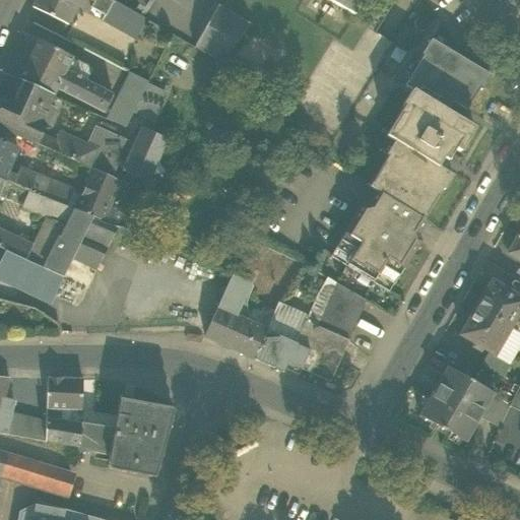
[(67,25),(78,0),(35,0),(31,8),(67,25)]
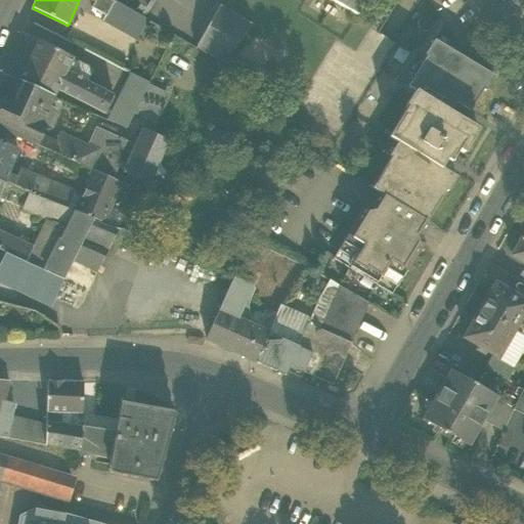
[(111,0),(92,0),(94,1),(91,8),(104,15),(105,16),(114,1),(111,0)]
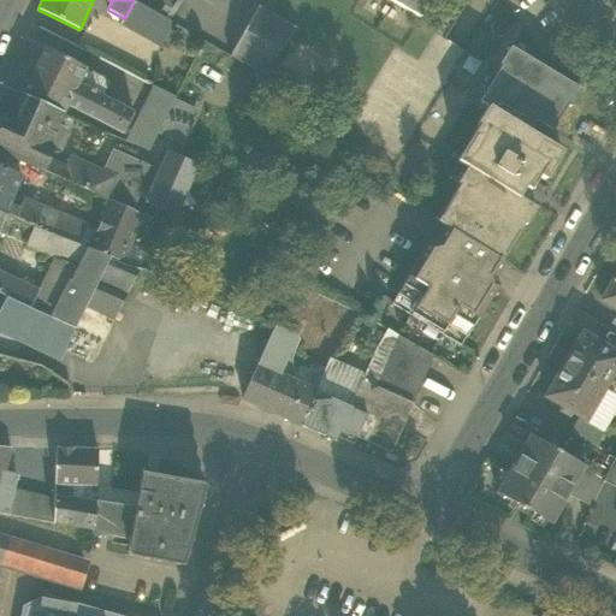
[(430,0),(390,0),(420,17),(430,0)]
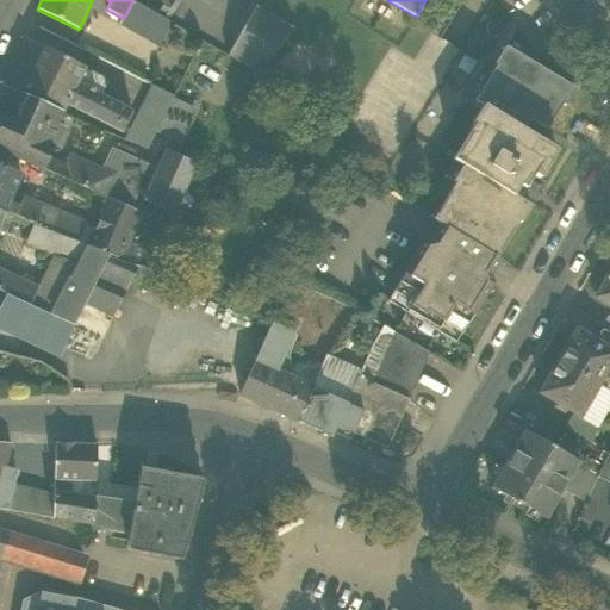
[(118,25),(159,48),(172,23),(132,1),(123,19),(122,18),(118,25)]
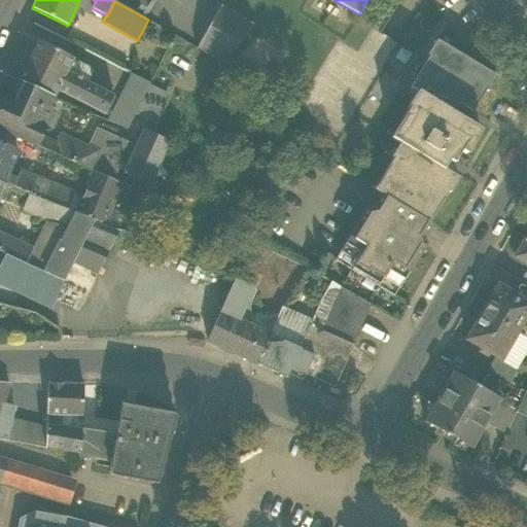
[(223,65),(224,65),(251,25),(220,5),(196,48),(223,65)]
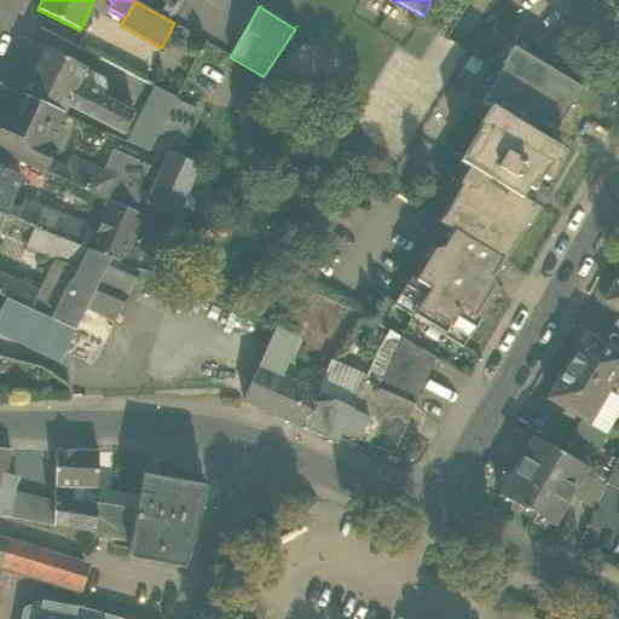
[(363,156),(388,179),(469,51),(437,35),(420,62),(397,47),(339,138),(363,156)]
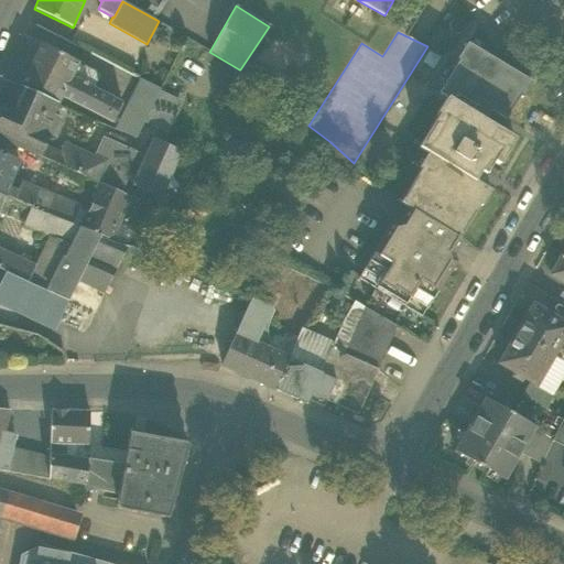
[(1,79),(19,87),(56,104),(61,96),(109,122),(120,102),(85,85),(86,83),(82,80),(80,84),(76,80),(78,75),(72,72),(76,64),(21,35),(1,79)]
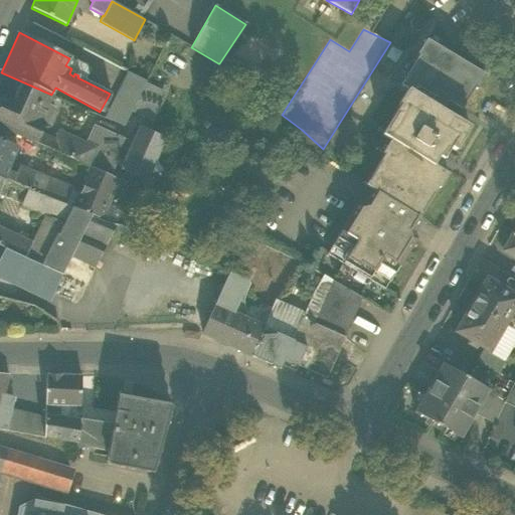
[(400,87),(408,92),(442,112),(448,102),(460,109),(481,73),(425,40),(417,53),(419,55),(400,87)]
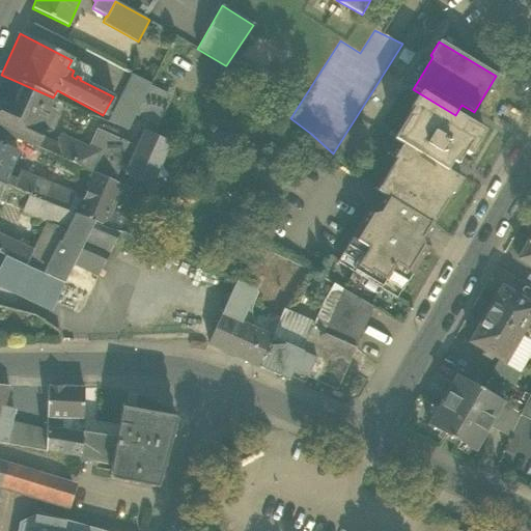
[(114,124),(128,131),(150,84),(132,74),(118,102),(123,104),(114,124)]
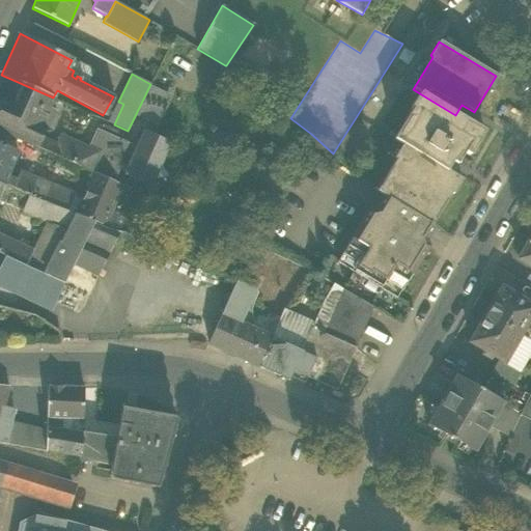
[(48,109),(53,98),(18,82),(12,93),(48,109)]
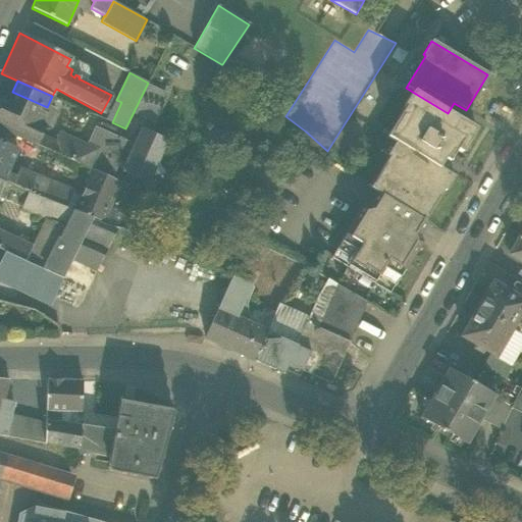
[(53,109),(47,107),(12,92),(9,99),(0,94),(0,128),(70,161),(80,142),(75,140),(60,134),(56,142),(41,136),(46,125),(51,127),(51,126),(56,115),(51,113),(53,109)]
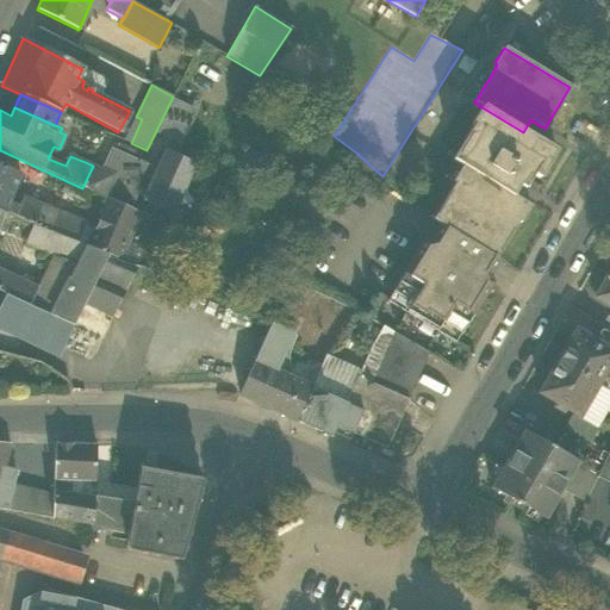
[(554,151),(523,132),(484,109),(452,160),(462,167),(516,199),(537,163),(545,167),(554,151)]
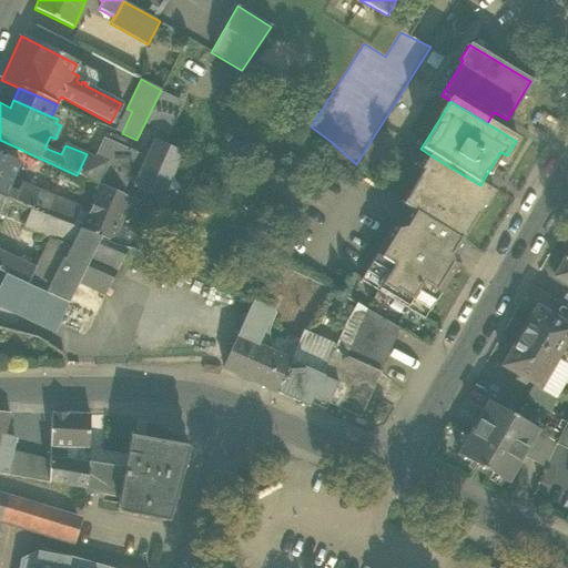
[(103,139),(94,158),(105,163),(98,184),(100,185),(122,195),(128,182),(137,185),(149,160),(134,153),(135,152),(129,149),(129,150),(103,139)]
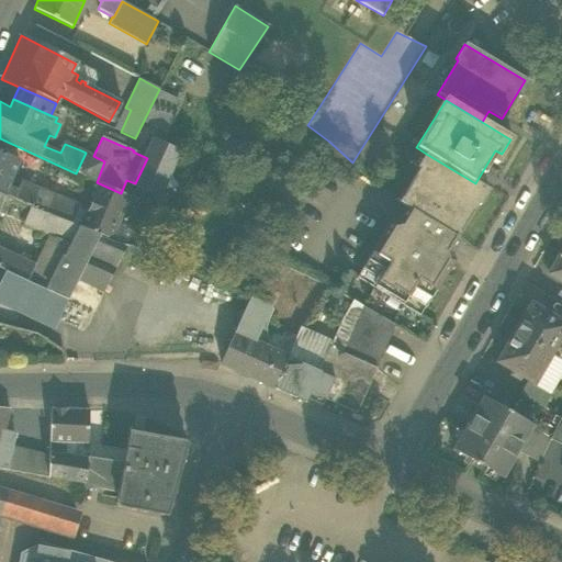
[(154,143),(147,158),(135,183),(135,184),(157,194),(177,153),(154,143)]
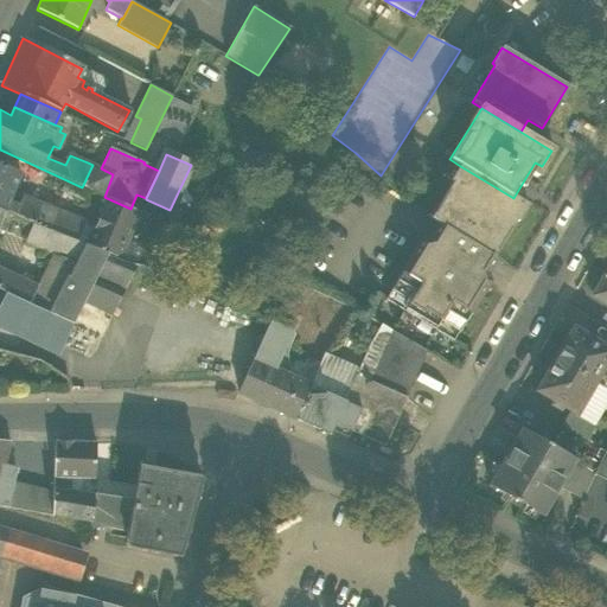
[(0,208),(50,229),(57,232),(63,217),(23,200),(20,208),(10,203),(21,173),(0,165),(0,208)]
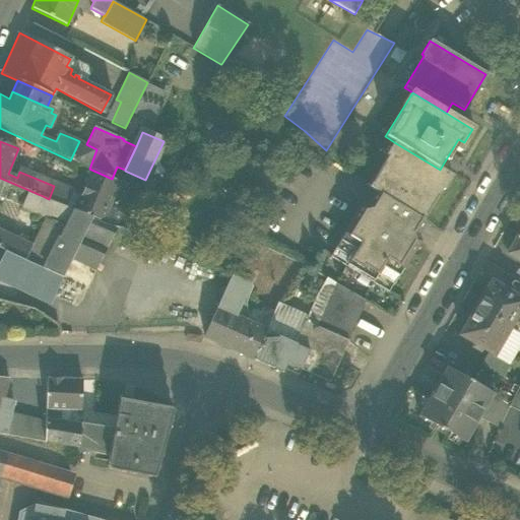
[(70,160),(89,169),(96,149),(86,144),(79,141),(70,160)]
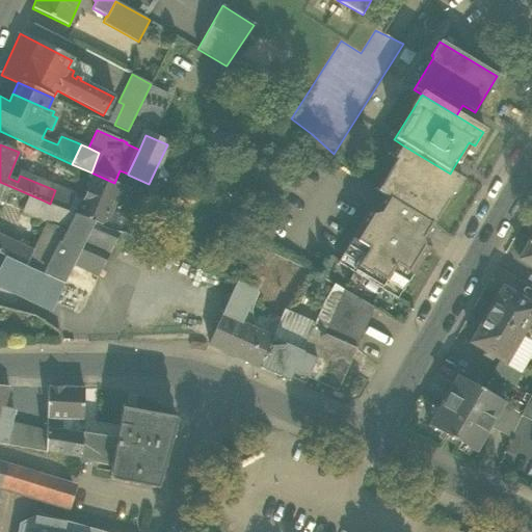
[(459,180),(450,174),(403,145),(376,190),(386,196),(431,224),(459,180)]
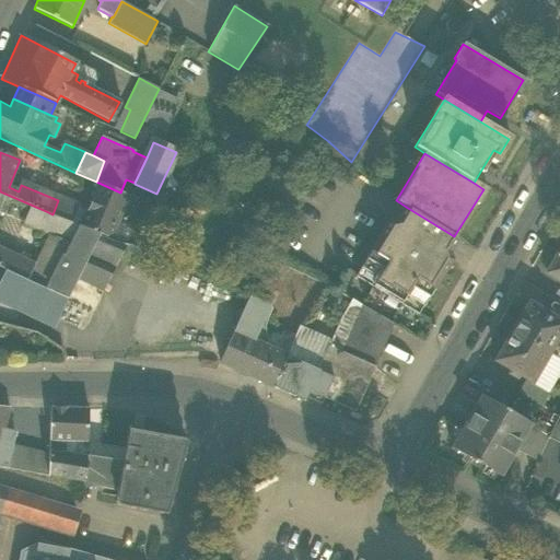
[(127,196),(120,193),(98,183),(84,228),(109,238),(127,196)]
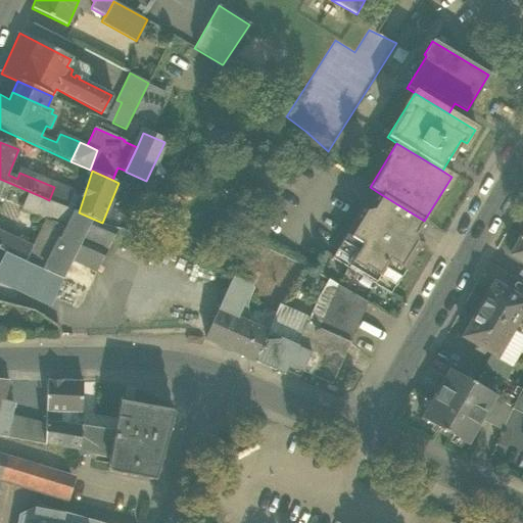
[(0,250),(1,250),(26,263),(31,250),(0,236),(0,190),(1,188),(0,187),(0,250)]
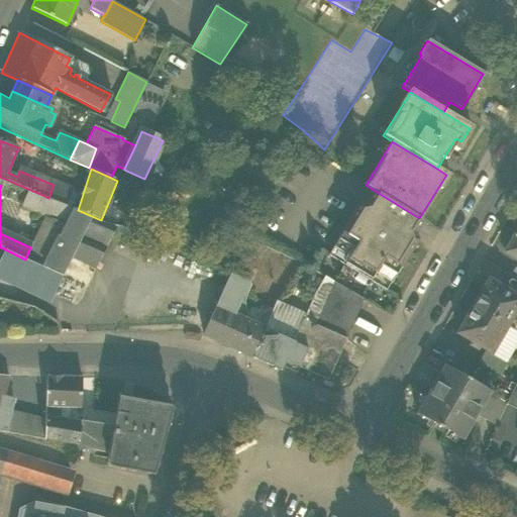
[(375,191),(366,204),(415,234),(422,220),(419,218),(375,191)]
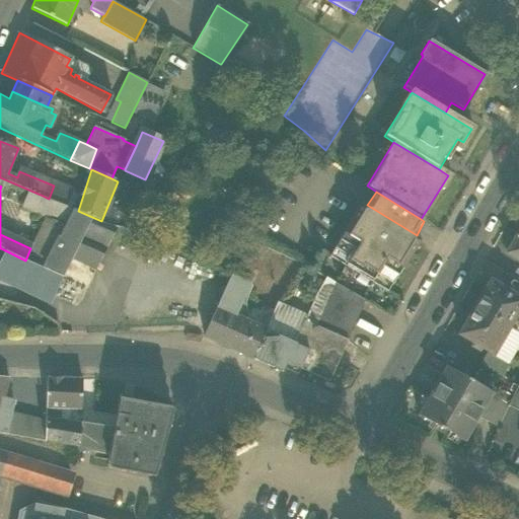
[(67,225),(54,253),(47,271),(62,278),(67,269),(77,273),(81,264),(95,271),(117,227),(116,226),(101,221),(78,211),(49,199),(43,196),(36,212),(47,217),(67,225)]
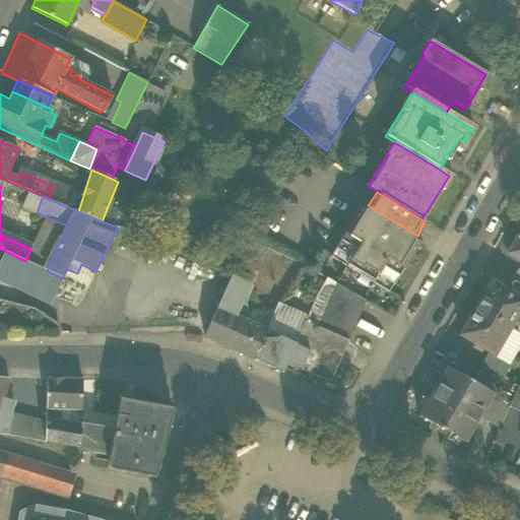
[(417,236),(368,205),(367,204),(361,206),(330,257),(388,293),(419,242),(417,236)]
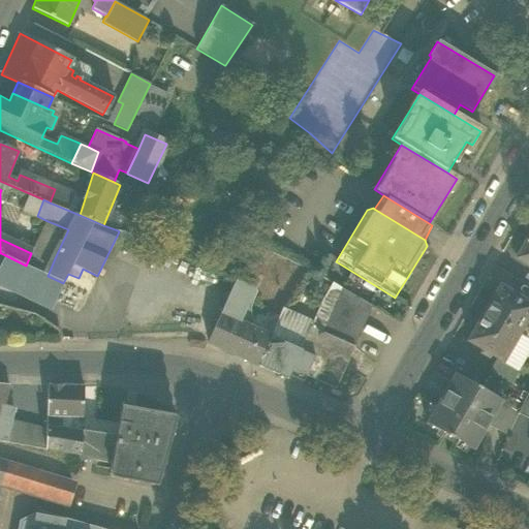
[(528,265),(528,236),(517,257),(528,265)]
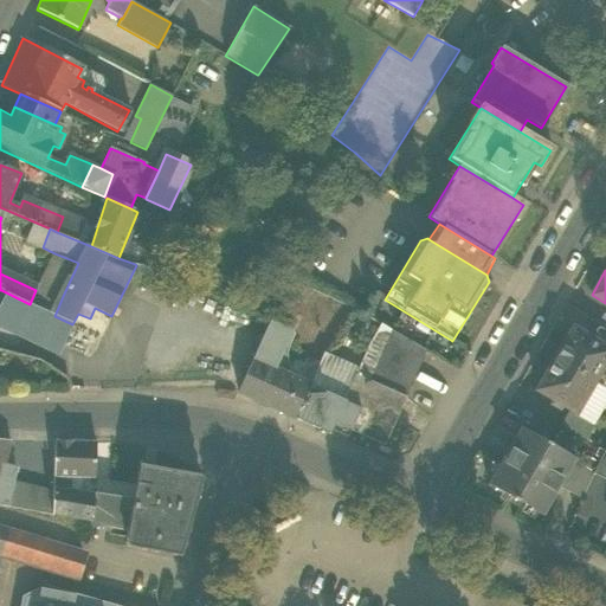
[(30,304),(55,316),(63,296),(38,287),(36,290),(30,304)]
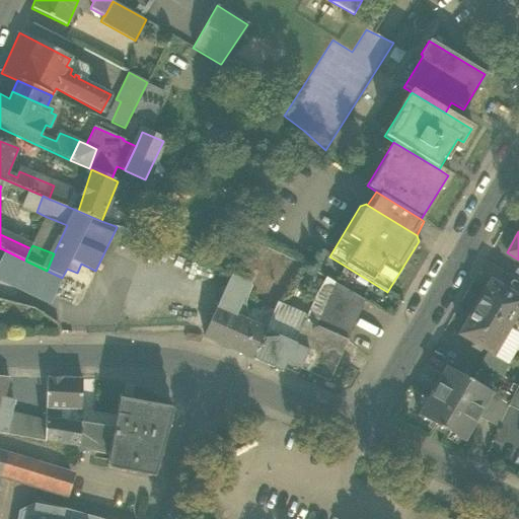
[(0,281),(48,306),(62,278),(47,271),(25,261),(1,248),(0,249),(0,281)]
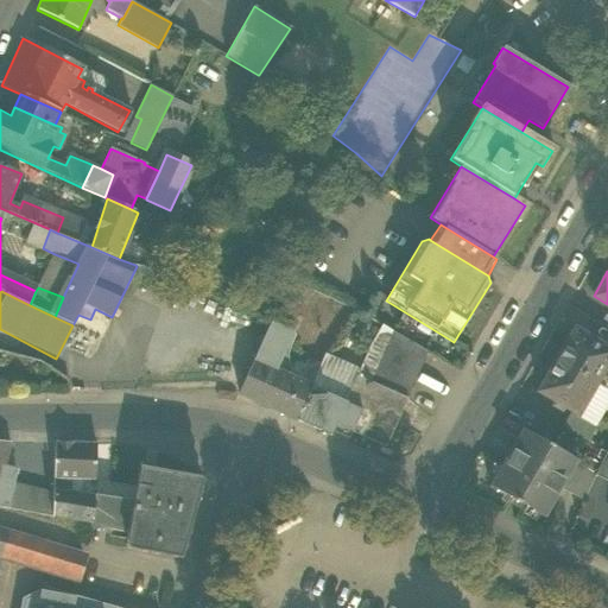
[(283,415),(296,420),(311,387),(310,387),(274,369),(290,331),(276,324),(273,324),(272,325),(270,324),(255,358),(239,394),(283,413),(283,415)]
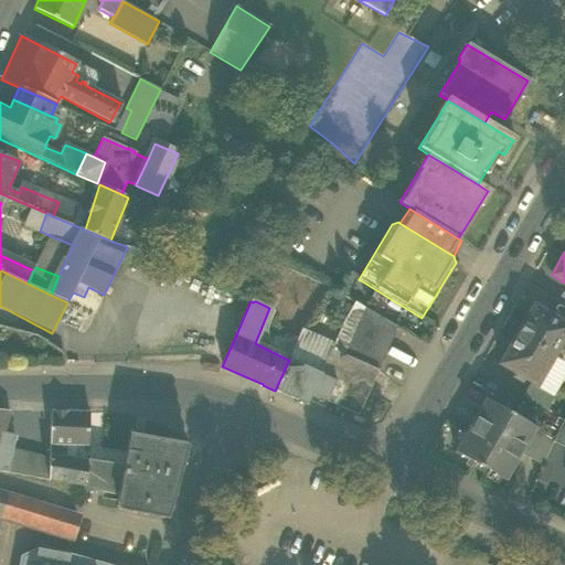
[(354,326),(362,307),(355,302),(343,322),(354,326)]
